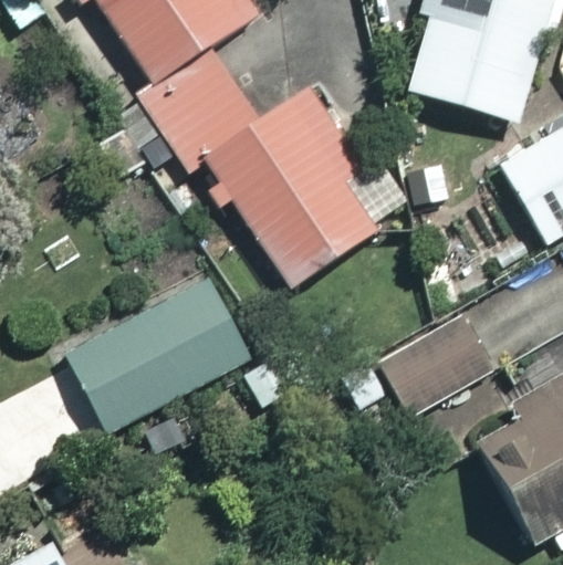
[(259,13),(250,0),(97,0),(150,81),(137,90),(190,171),(207,160),(289,286),(392,219),(304,86),(256,118),(208,45),(259,13)]
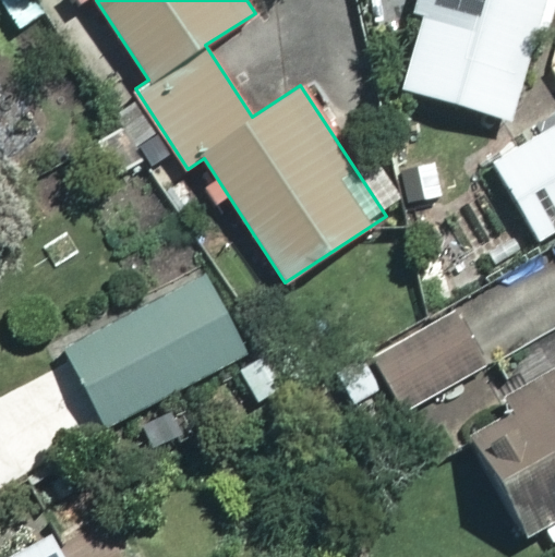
[(554,0),(426,0),(402,89),(513,120),(539,26),(553,29),(554,24),(554,0)]
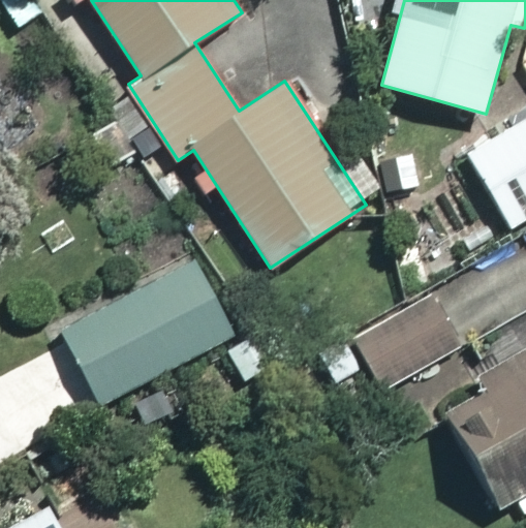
[(525,121),(467,154),(507,227),(525,217),(525,121)]
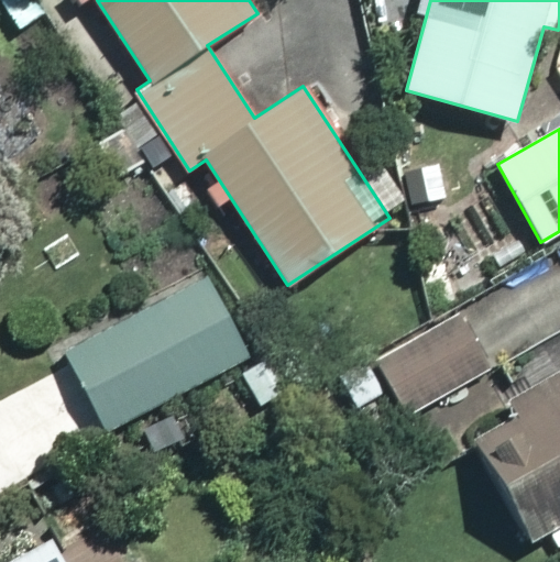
[(252,353),(205,273),(65,354),(112,436),(252,353)]
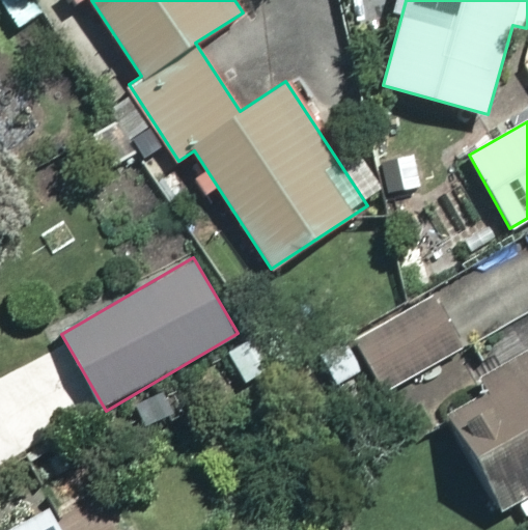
[(457,353),(431,302),(322,359),(349,410),(457,353)]
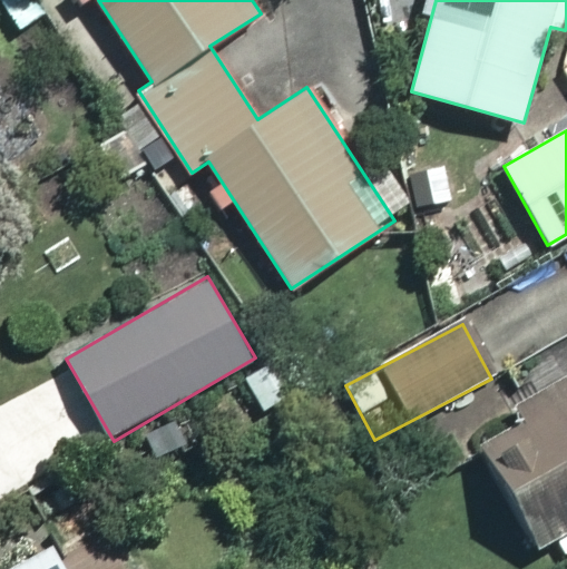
[(566,383),(475,441),(540,548),(566,531),(566,383)]
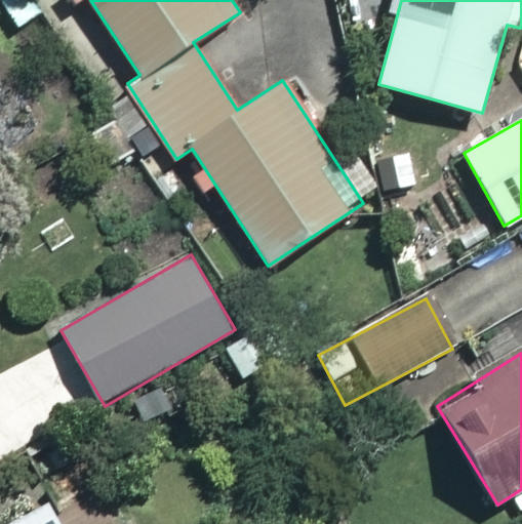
[(56,523),(49,509),(16,523),(56,523)]
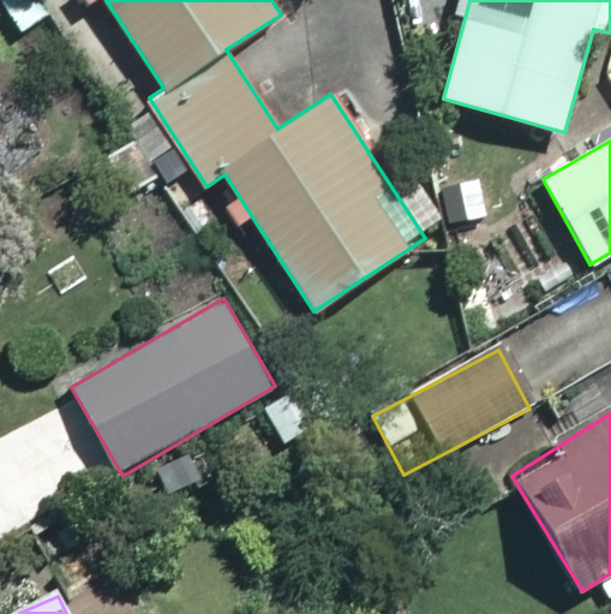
All buildings are outlined.
